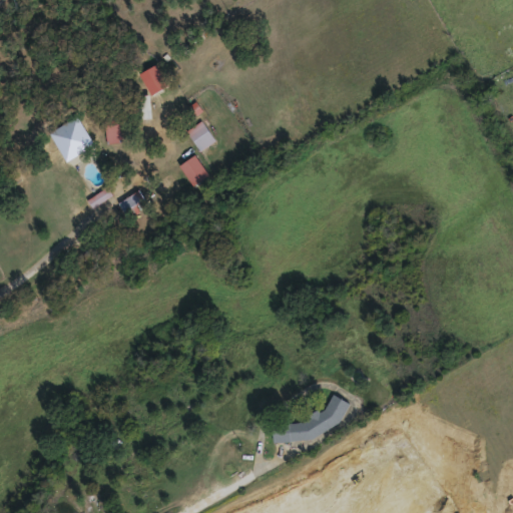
[(139,63),(148,53),(157,60),(149,71),(139,63)]
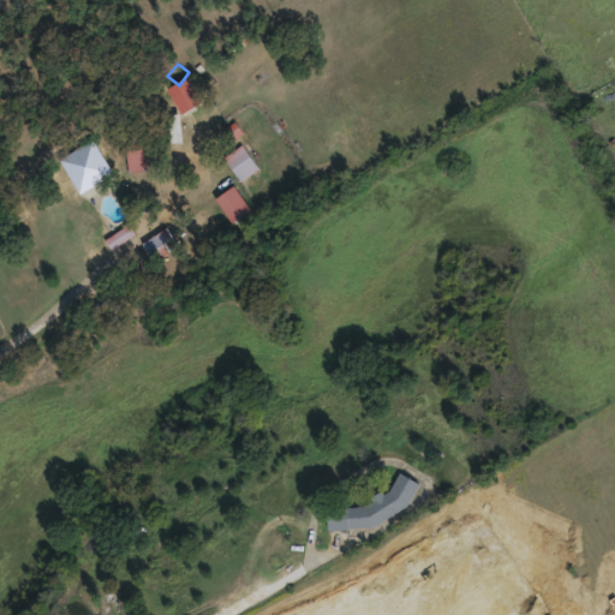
[(181,113),(181,141),(169,141),(169,113),(181,113)]
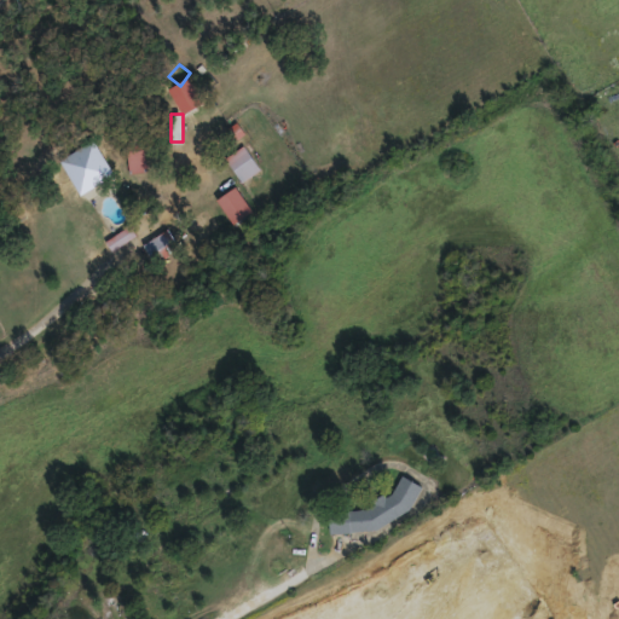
[(127,144),(144,143),(146,171),(129,172),(127,144)]
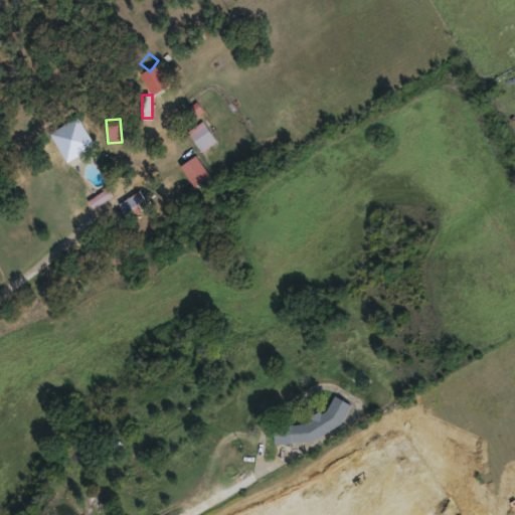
[(187,131),(202,120),(216,140),(202,151),(187,131)]
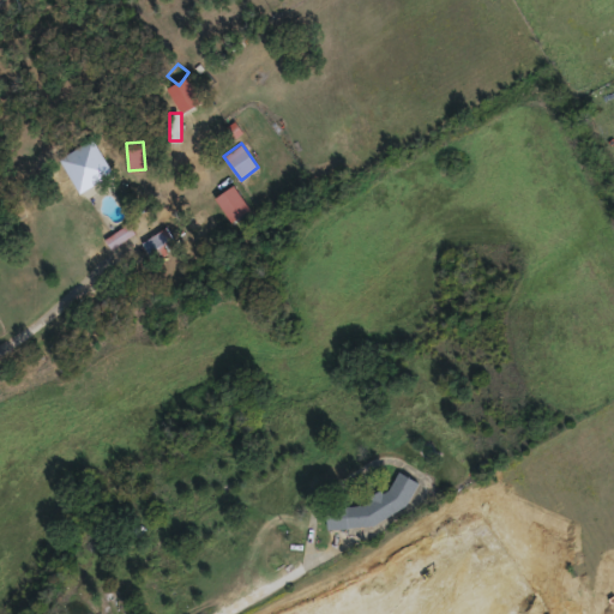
[(128,223),(133,230),(100,253),(101,254),(90,262),(55,210),(77,196),(106,239),(128,223)]
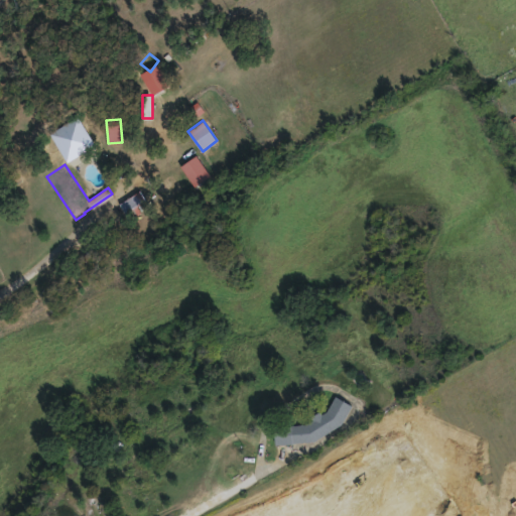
[(151,210),(131,222),(120,202),(141,190),(151,210)]
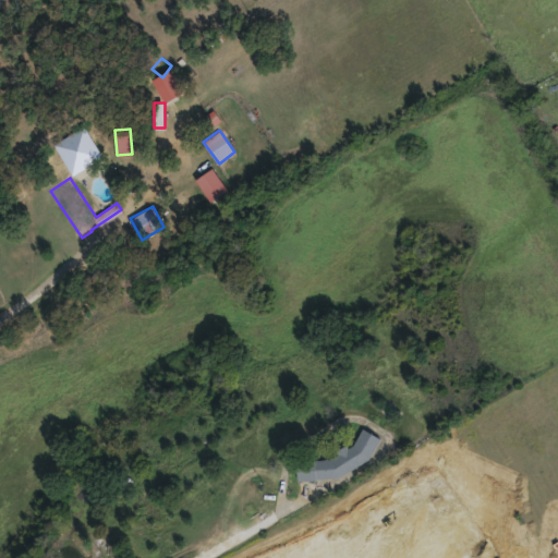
[(373,472),(299,476),(298,459),(339,457),(338,446),(356,445),(355,432),(371,432),(373,472)]
